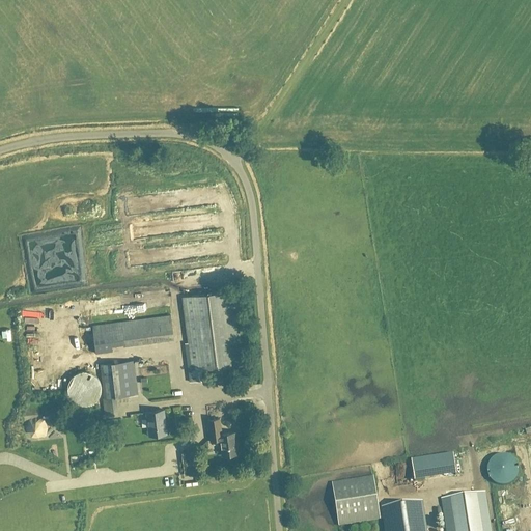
[(164,284),(170,282),(168,275),(162,277),(164,284)]
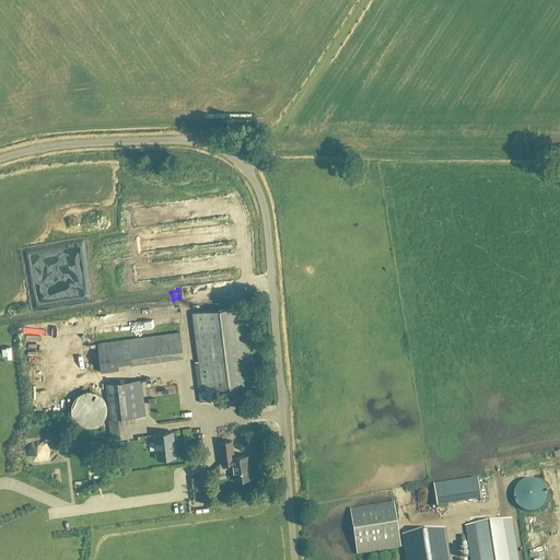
[(257,385),(247,307),(193,314),(205,403),(219,401),(217,389),(257,385)]
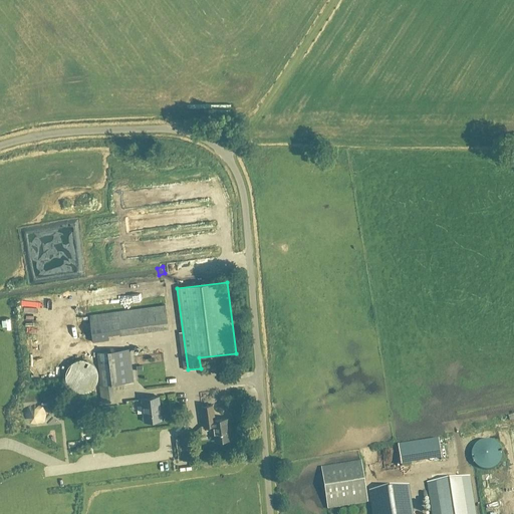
[(108,335),(119,333),(120,336),(169,329),(166,305),(89,315),(92,342),(109,340),(108,335)]
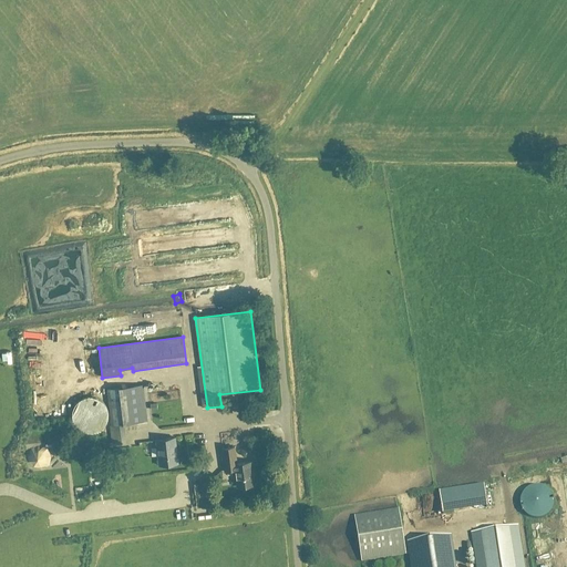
[(124,423),(133,422),(147,420),(143,387),(129,388),(105,391),(109,424),(124,423)]
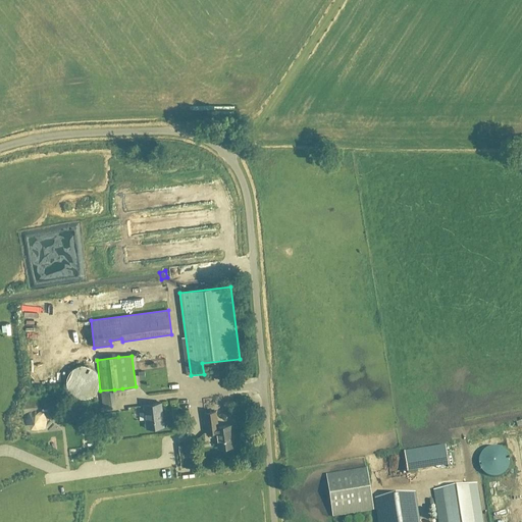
[(65,379),(64,383),(65,386),(66,389),(67,393),(69,395),(72,397),(75,399),(79,400),(82,400),(85,400),(88,399),(91,398),(94,396),(96,393),(97,389),(99,386),(99,383),(99,380),(98,377),(96,372),(93,370),(91,368),(88,367),(85,366),(82,366),(77,366),(74,367),(72,369),(69,371),(67,373),(66,376),(65,379)]
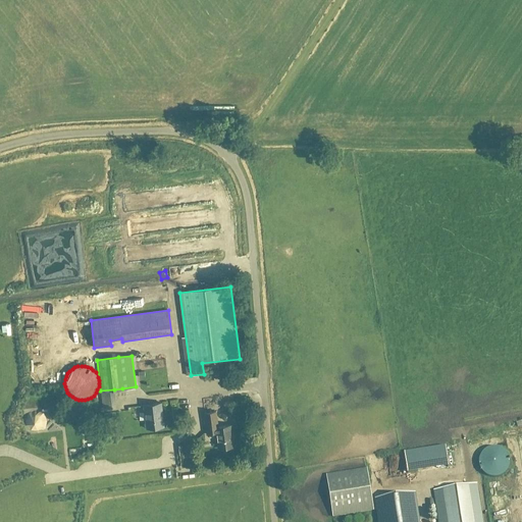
[(114,389),(100,390),(103,411),(117,409),(114,389)]
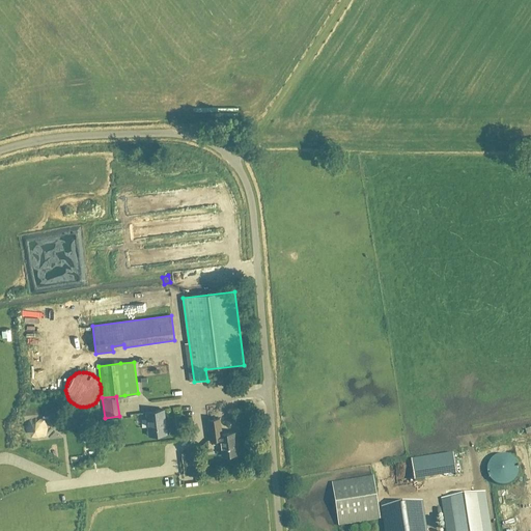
[(164,411),(146,412),(148,436),(167,435),(164,411)]
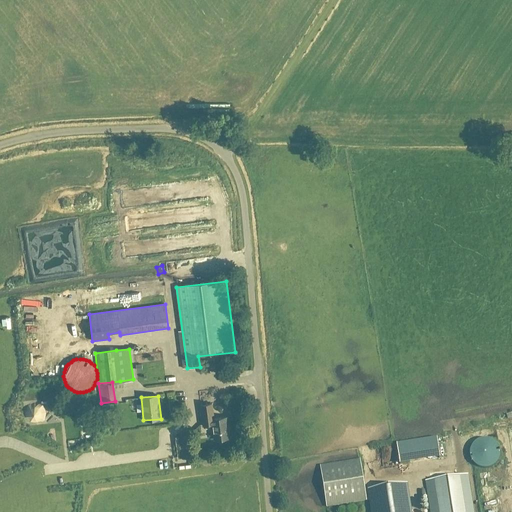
[(214,440),(229,438),(226,417),(214,419),(212,404),(201,406),(203,426),(212,424),(214,440)]
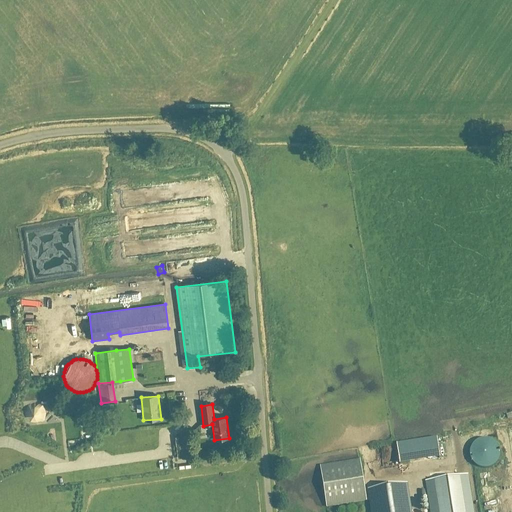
[(115,434),(115,415),(79,415),(80,434),(115,434)]
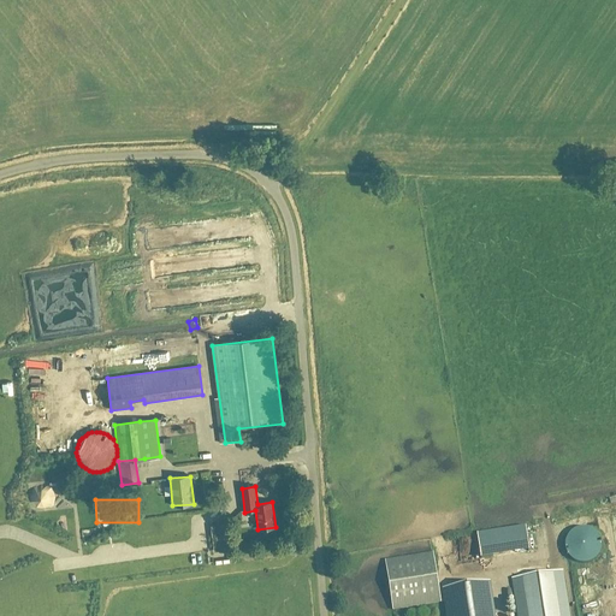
[(481,550),(528,545),(526,522),(479,527),(481,550)]
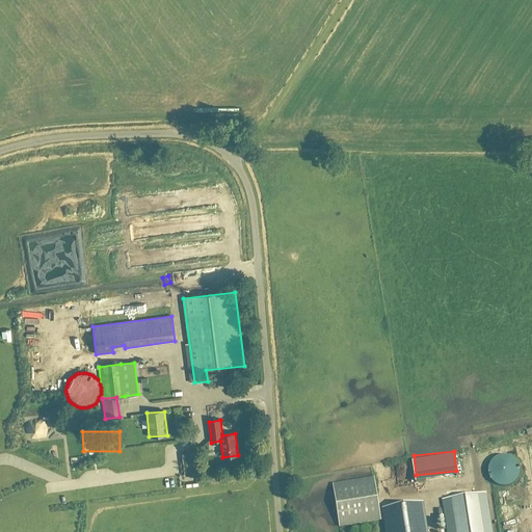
[(520,472),(520,470),(520,469),(519,467),(519,466),(517,463),(516,462),(515,461),(514,460),(513,459),(512,458),(511,457),(509,456),(508,456),(506,456),(505,455),(503,455),(502,456),(500,456),(499,456),(497,457),(496,458),(495,458),(493,459),(491,461),(490,462),(490,463),(489,464),(488,467),(488,468),(488,470),(488,471),(488,473),(488,474),(488,476),(489,477),(490,479),(490,480),(491,481),(493,482),(494,483),(496,484),(497,485),(498,486),(500,486),(501,486),(503,487),(504,487),(506,486),(507,486),(509,486),(510,485),(512,484),(513,484),(514,483),(515,482),(516,480),(517,479),(519,478),(519,476),(520,475),(520,473),(520,472)]
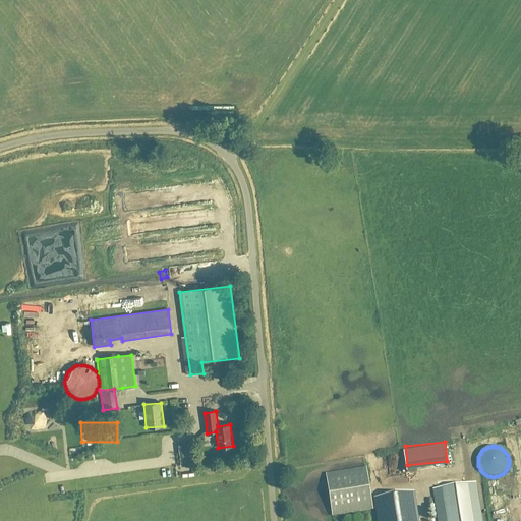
[(401,466),(394,454),(386,458),(393,470),(401,466)]
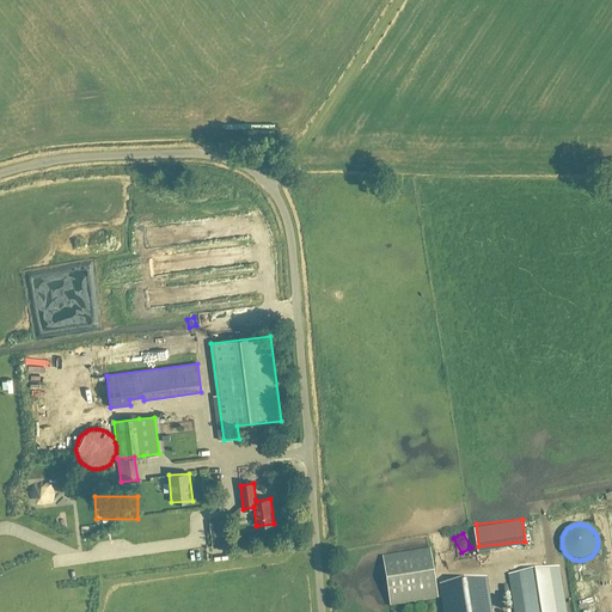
[(391,607),(439,599),(430,549),(383,556),(391,607)]
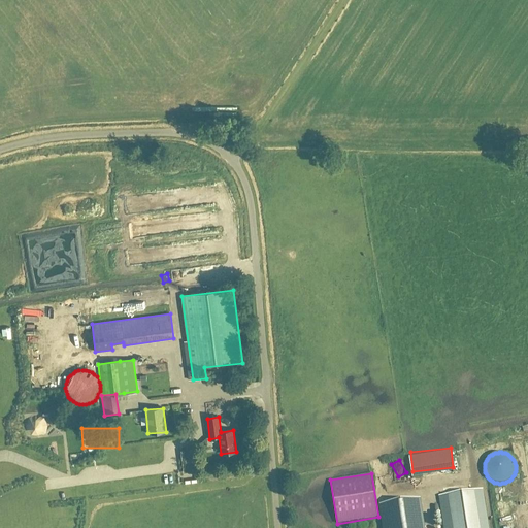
[(443,527),(489,527),(484,489),(438,496),(443,527)]
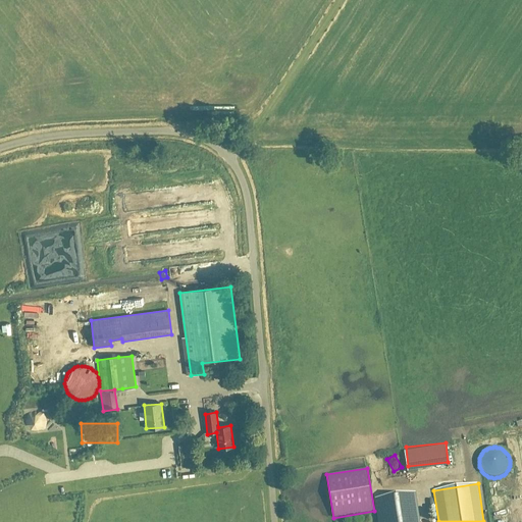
[(419,521),(416,492),(374,499),(377,521),(419,521)]
